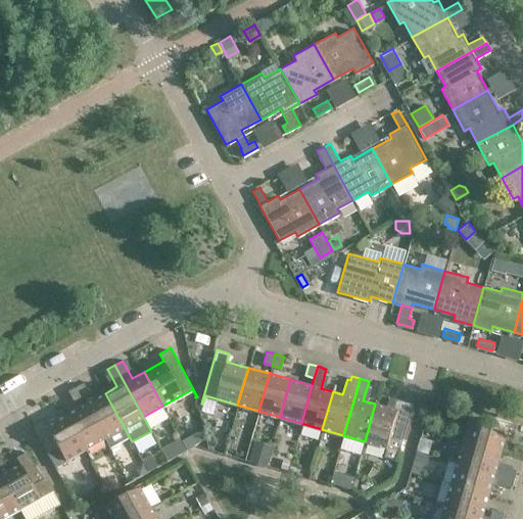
[(90,392),(84,382),(76,386),(82,396),(90,392)]
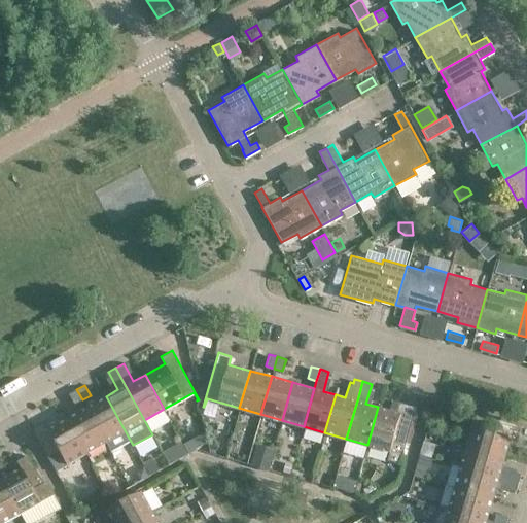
[(82,399),(76,389),(69,393),(75,404),(82,399)]
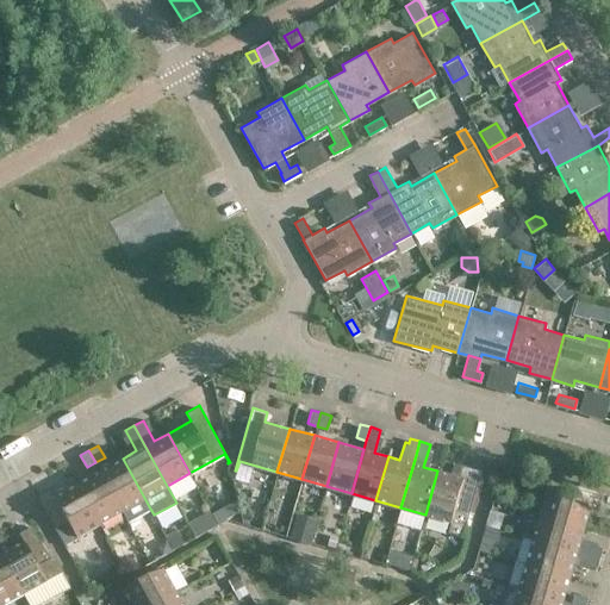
[(123,459),(100,471),(123,511),(128,521),(150,509),(123,459)]
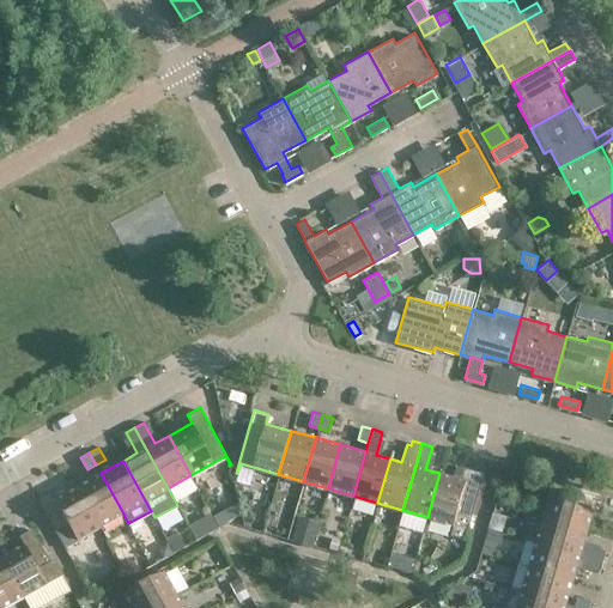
[(483,475),(456,468),(454,478),(439,473),(428,517),(453,524),(450,534),(465,537),(483,475)]
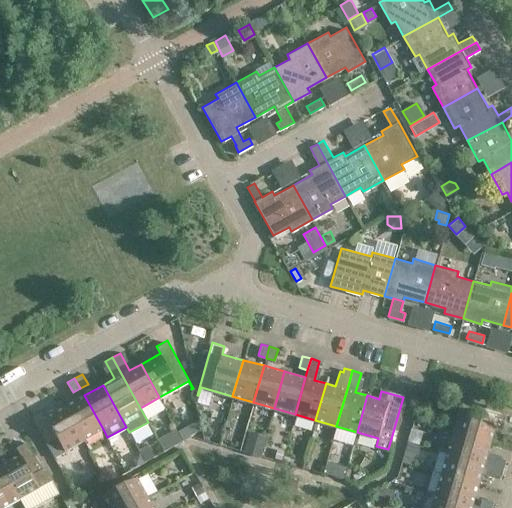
[(103,429),(84,395),(65,406),(84,439),(103,429)]
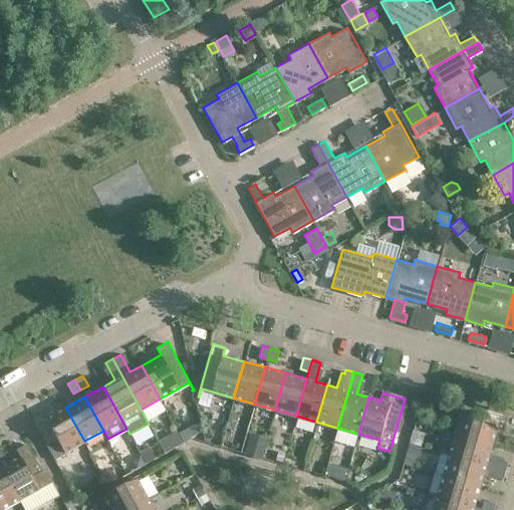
[(461,411),(455,433),(492,443),(498,422),(505,424),(509,412),(479,404),(476,415),(461,411)]
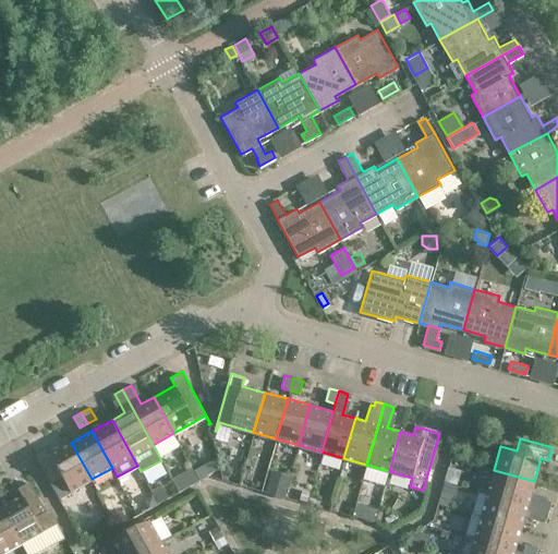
[(92,479),(71,443),(50,454),(46,446),(34,453),(51,483),(62,477),(70,491),(92,479)]
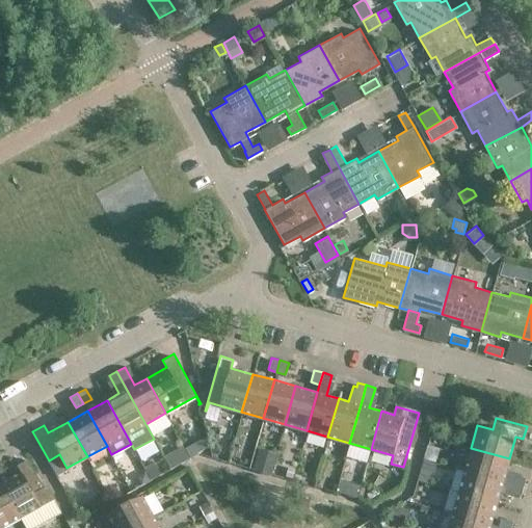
[(182,445),(163,455),(170,468),(188,457),(182,445)]
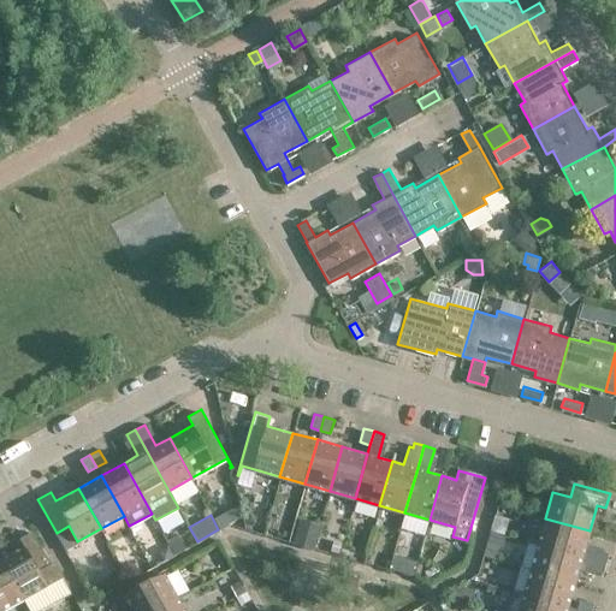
[(300,518),(292,541),(313,547),(320,525),(300,518)]
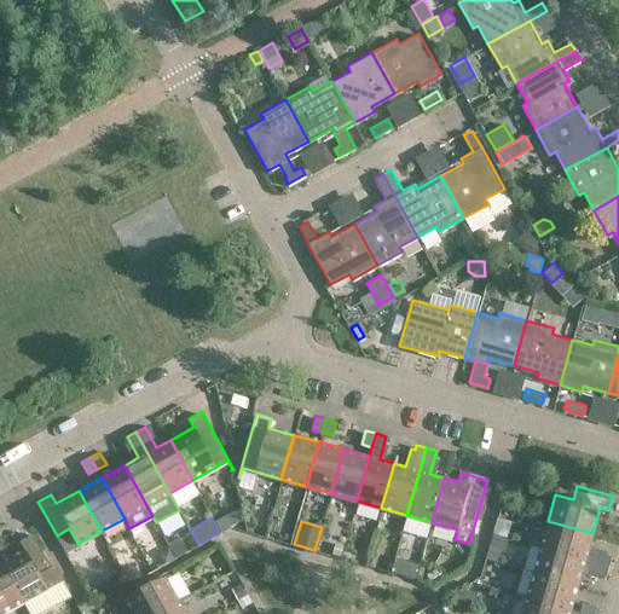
[(593,533),(548,521),(541,545),(585,559),(594,561),(608,565),(611,555),(605,552),(605,550),(589,545),(593,533)]
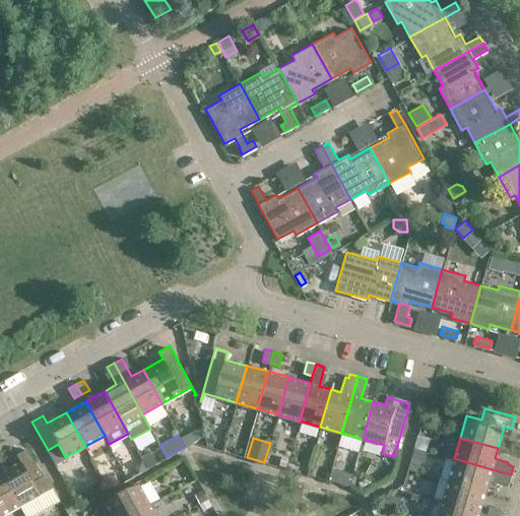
[(20,460),(8,467),(0,451),(0,469),(1,471),(19,506),(54,487),(46,473),(43,475),(27,447),(16,453),(20,460)]
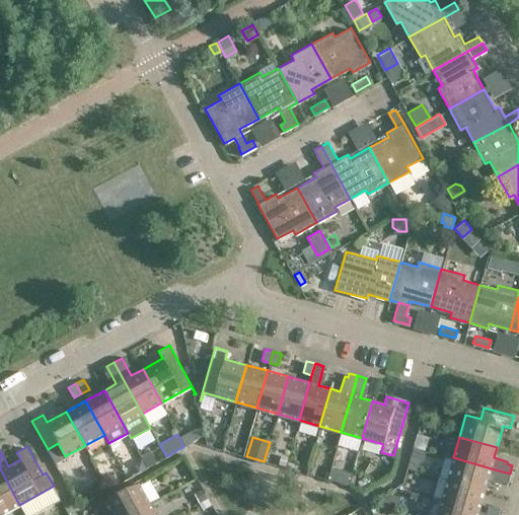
[(160,457),(154,447),(143,454),(148,463),(160,457)]
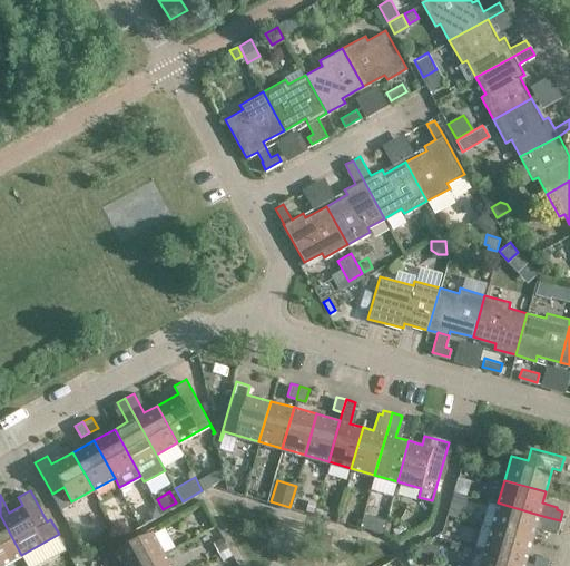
[(454,491),(451,504),(463,508),(468,495),(454,491)]
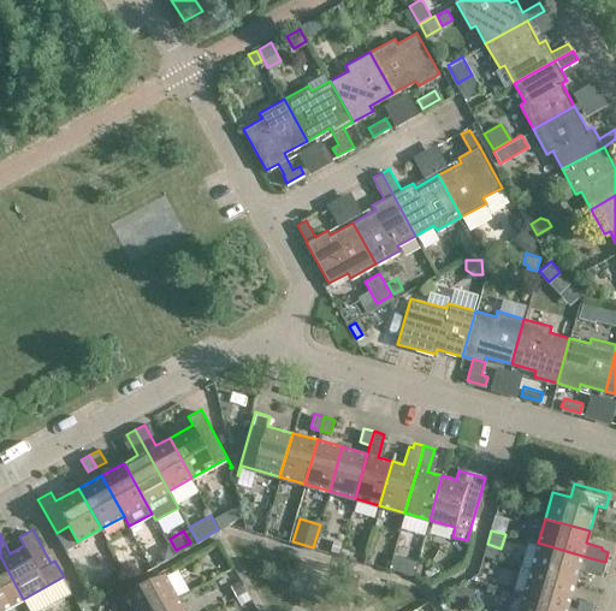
[(332,539),(330,551),(338,553),(341,541),(332,539)]
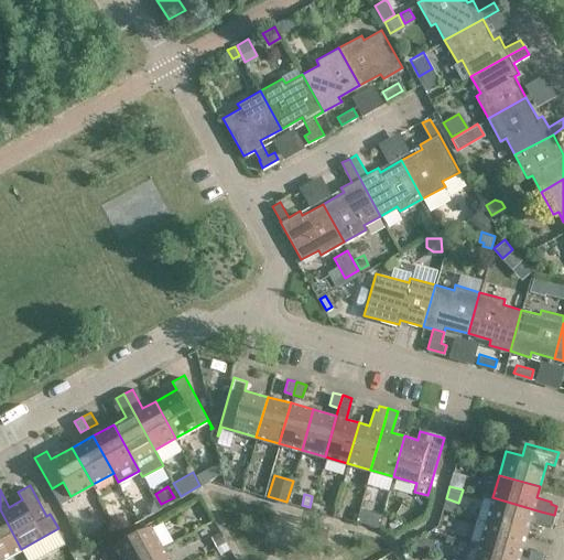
[(484,498),(478,516),(487,518),(486,520),(527,532),(530,518),(552,525),(554,515),(541,512),(533,509),(492,497),(491,501),(484,498)]
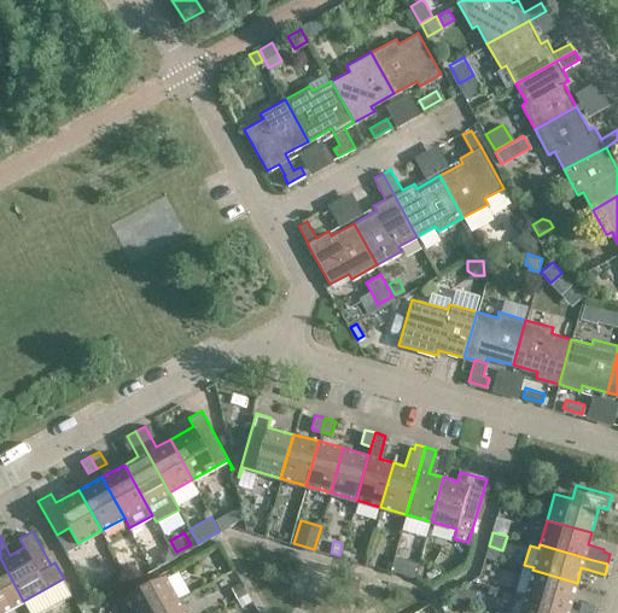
[(168,546),(158,550),(163,560),(174,555),(168,546)]
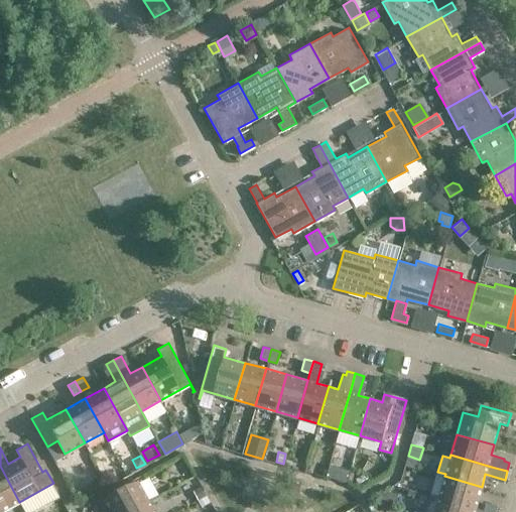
[(339,463),(334,478),(346,482),(350,466),(339,463)]
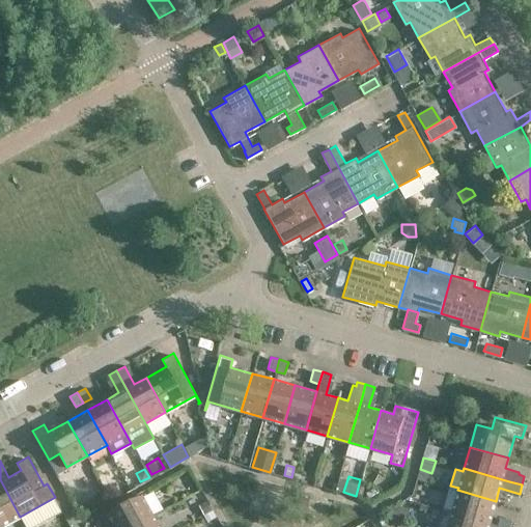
[(1,481),(0,479),(0,526),(20,517),(1,481)]
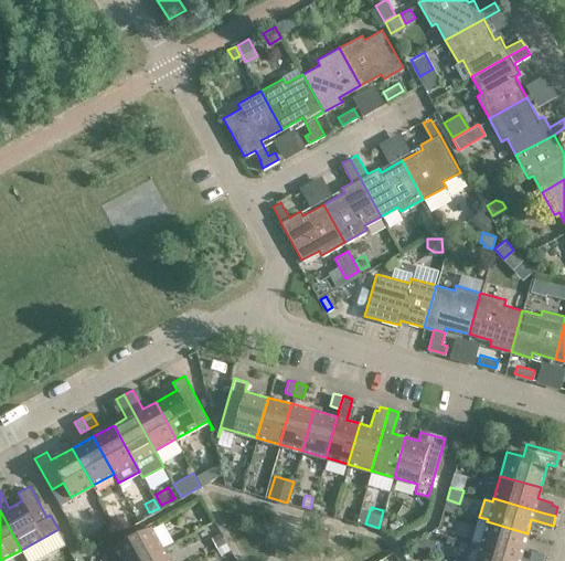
[(401,517),(388,524),(394,533),(406,527),(401,517)]
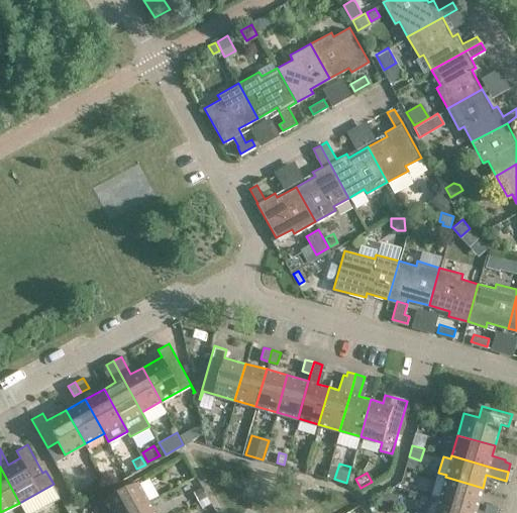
[(483,488),(445,477),(439,498),(477,508),(483,488)]
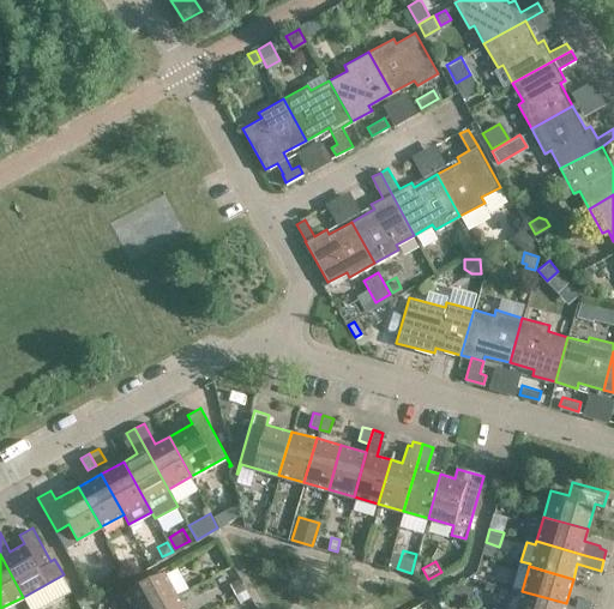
[(124,594),(132,608),(150,608),(176,595),(164,572),(124,594)]
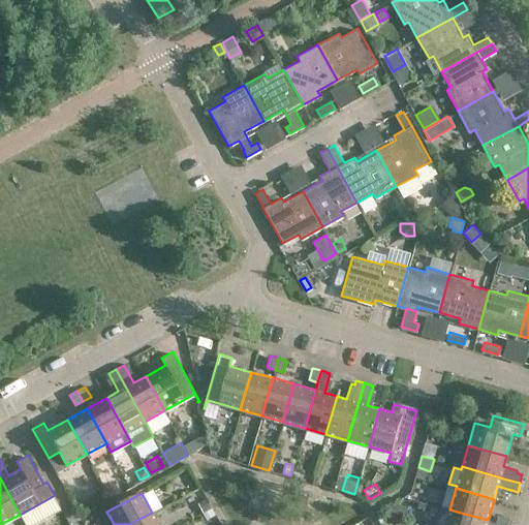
[(206,496),(196,501),(201,511),(211,505),(206,496)]
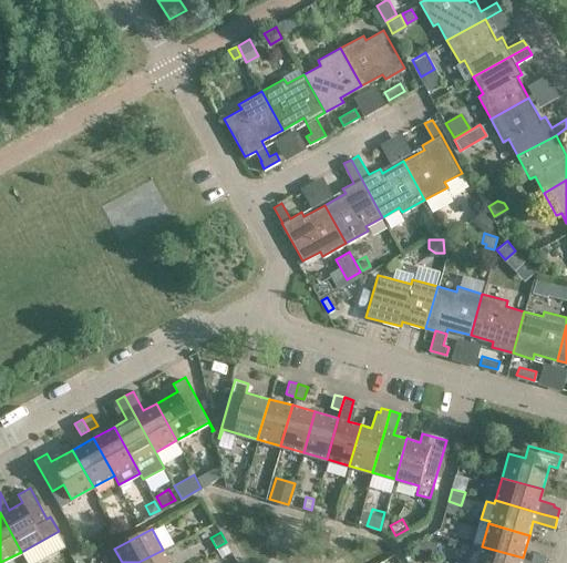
[(414,550),(435,556),(439,544),(418,538),(414,550)]
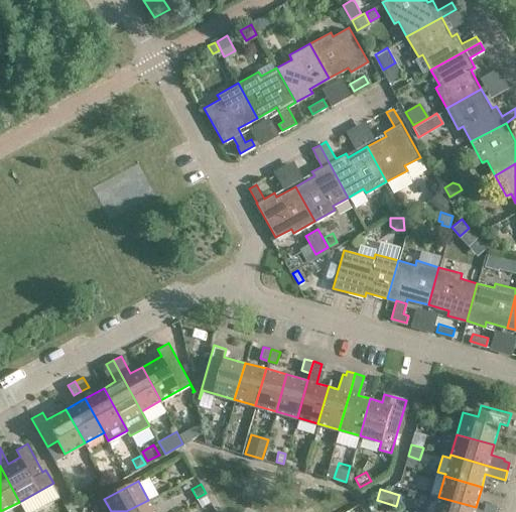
[(206,494),(198,498),(201,504),(209,500),(206,494)]
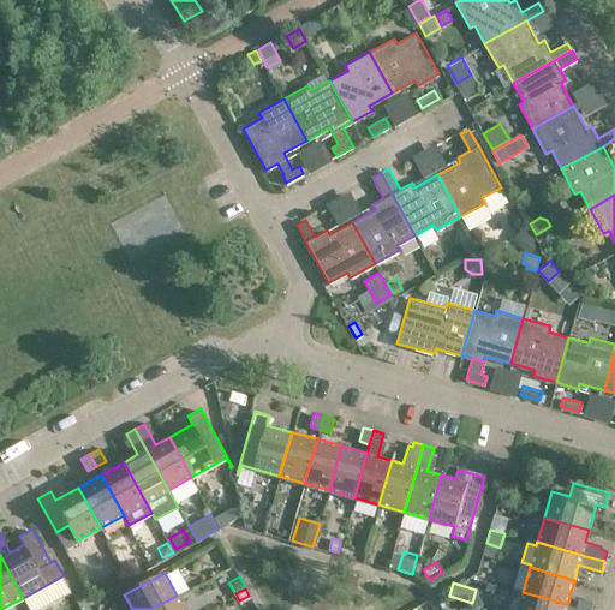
[(512,588),(505,609),(585,609),(575,608),(567,604),(523,592),(512,588)]
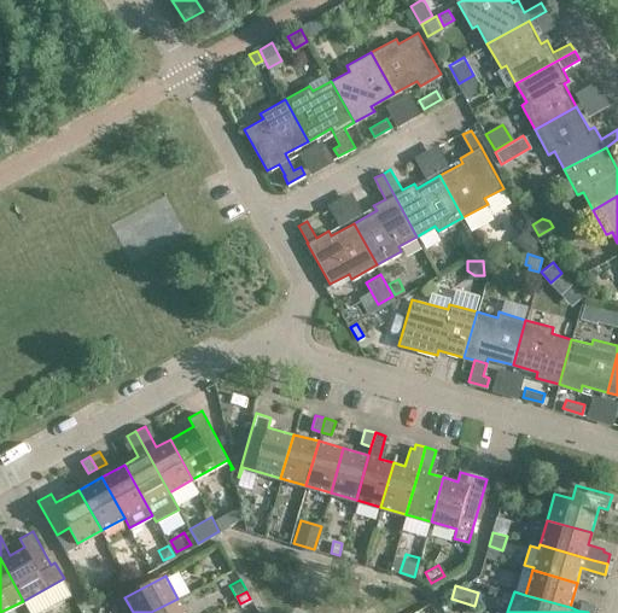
[(185,612),(178,599),(151,612),(185,612)]
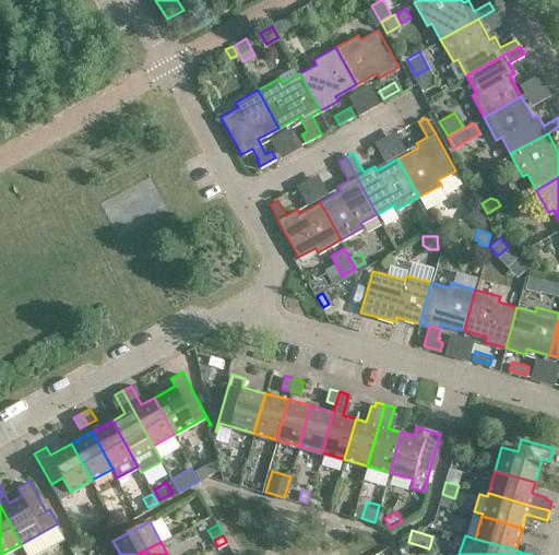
[(536,554),(539,547),(526,543),(523,553),(532,554),(536,554)]
